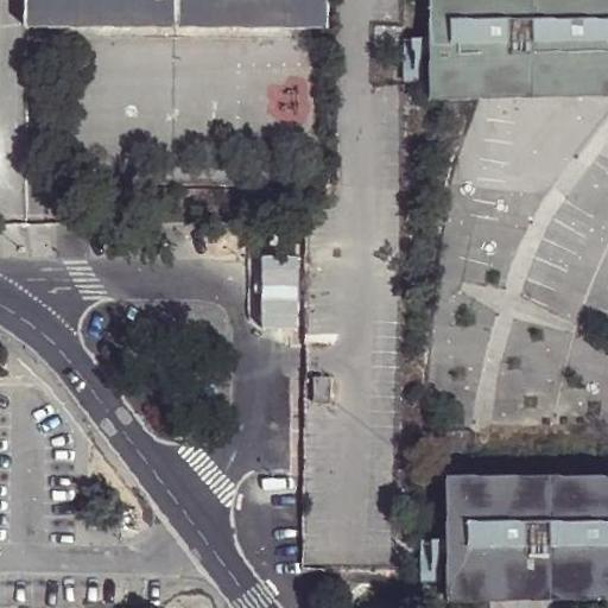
[(328,27),(327,0),(25,0),(25,25),(48,25),(305,27),(328,27)]
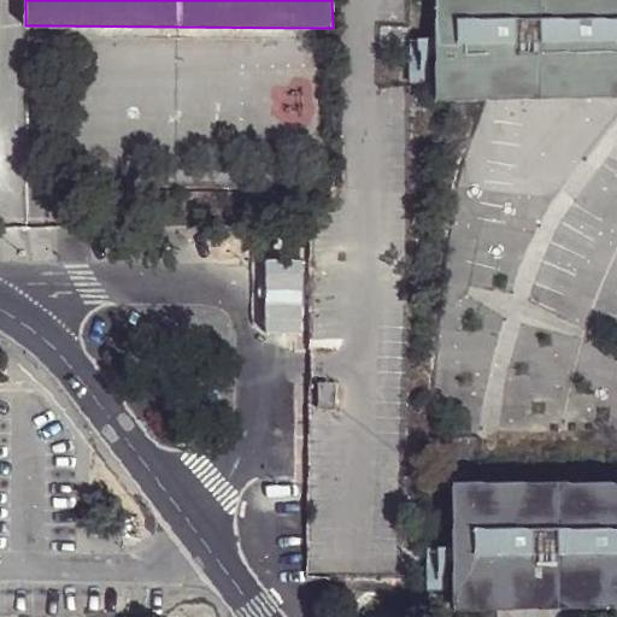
[(616,0),(433,0),(435,95),(616,92),(616,0)]
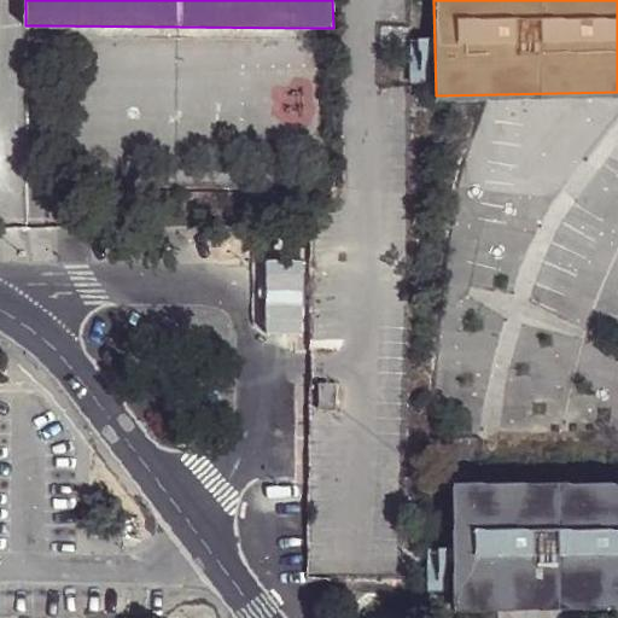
[(310,28),(48,25),(47,38),(310,39),(310,28)]
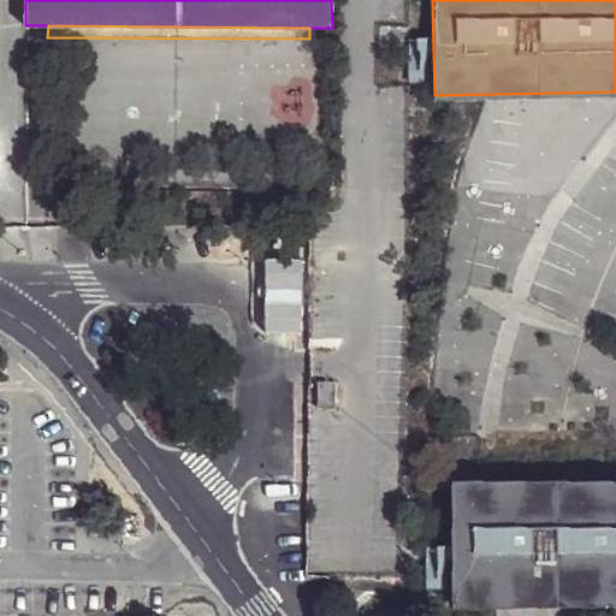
[(335,380),(317,380),(317,408),(335,408),(335,380)]
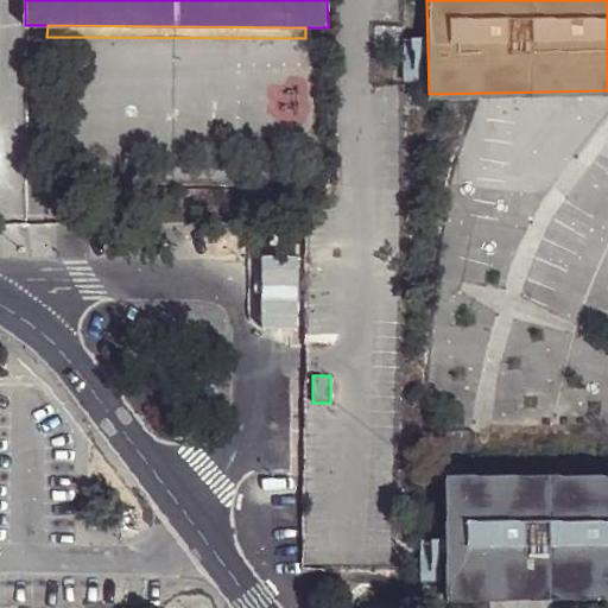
[(607,483),(443,487),(444,599),(607,595),(607,483)]
